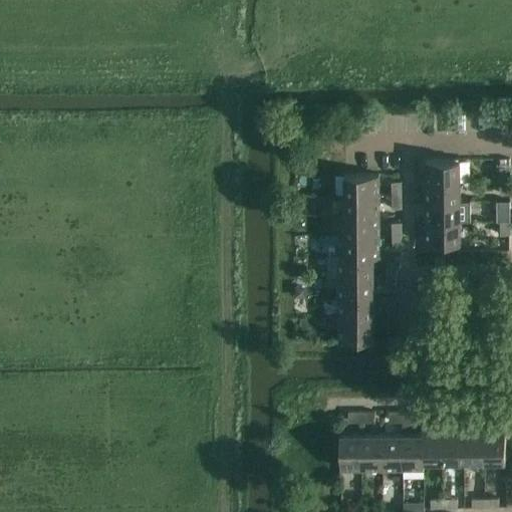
[(459,161),(425,161),(425,178),(425,180),(425,182),(460,182),(460,180),(460,178),(460,162),(459,161)]
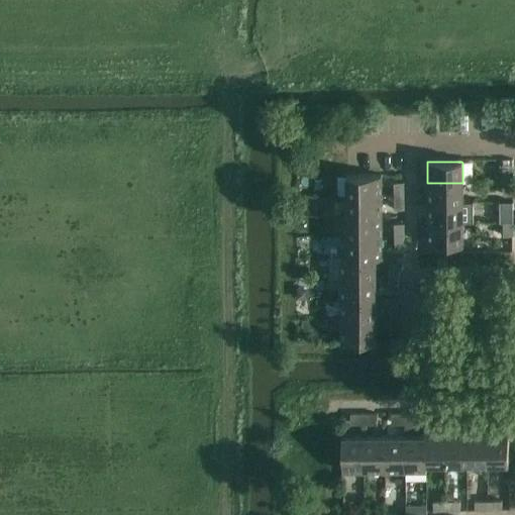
[(346,176),(346,196),(381,196),(381,176),(346,176)]
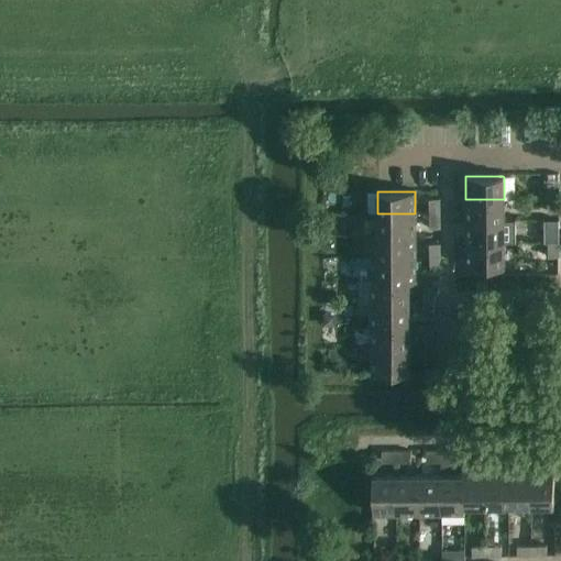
[(504,199),(465,199),(466,221),(504,220),(504,199)]
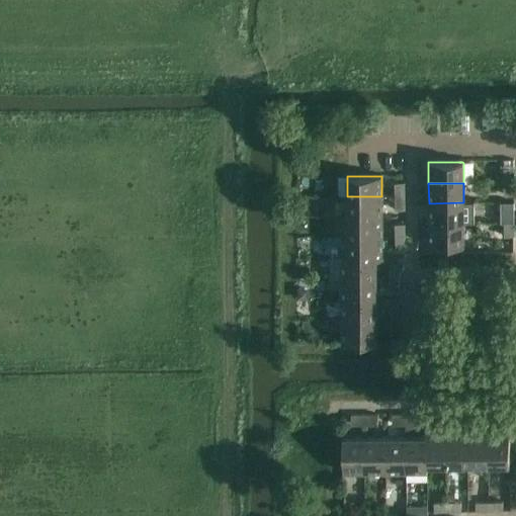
[(394,184),(394,196),(404,197),(404,184),(394,184)]
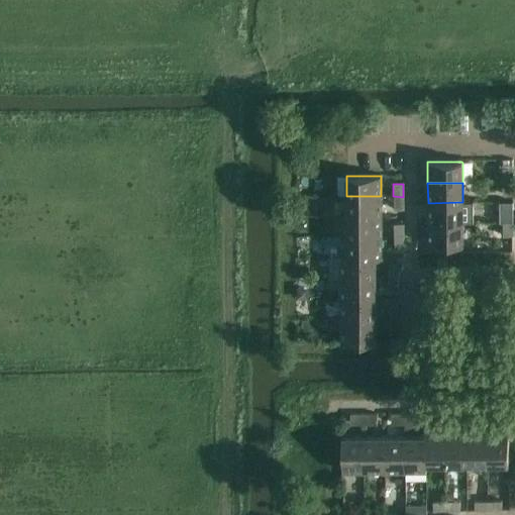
[(346,196),(346,217),(382,217),(381,196),(346,196)]
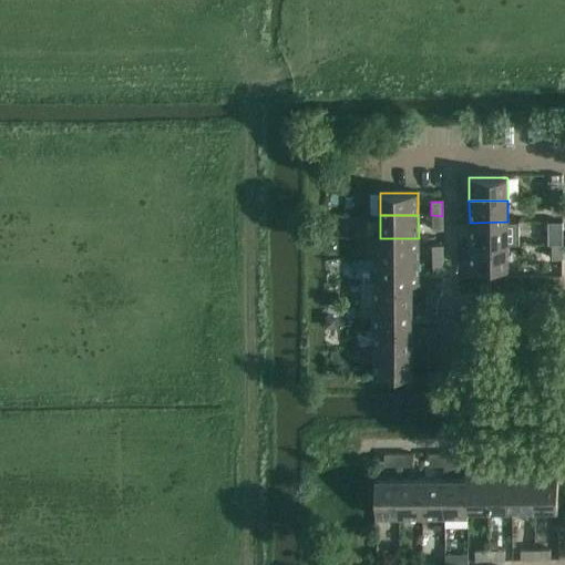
[(431,232),(442,232),(442,216),(431,215),(431,232)]
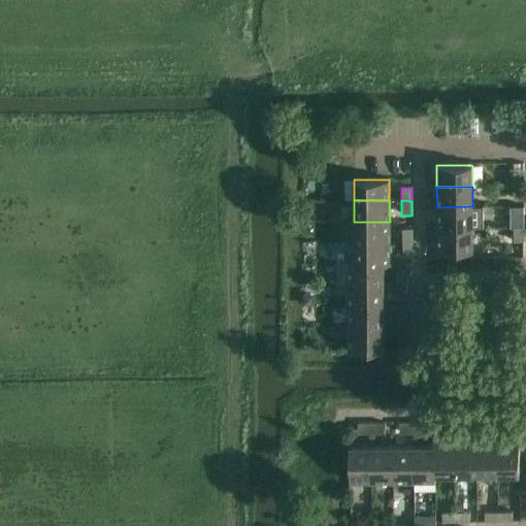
[(437,207),(437,230),(472,229),(472,206),(437,207)]
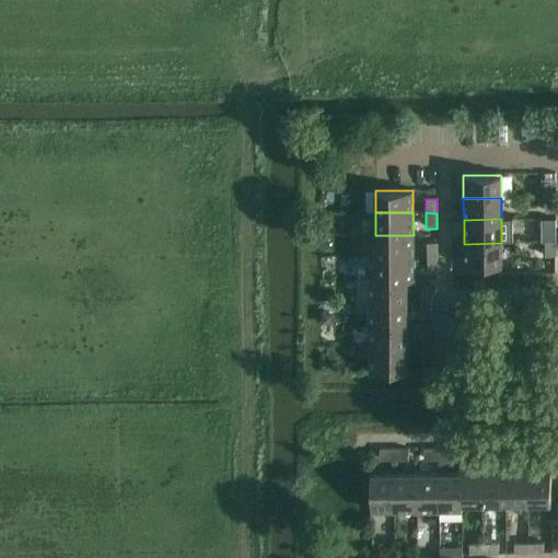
[(553,220),(539,220),(539,242),(543,242),(553,242),(553,228),(553,220)]
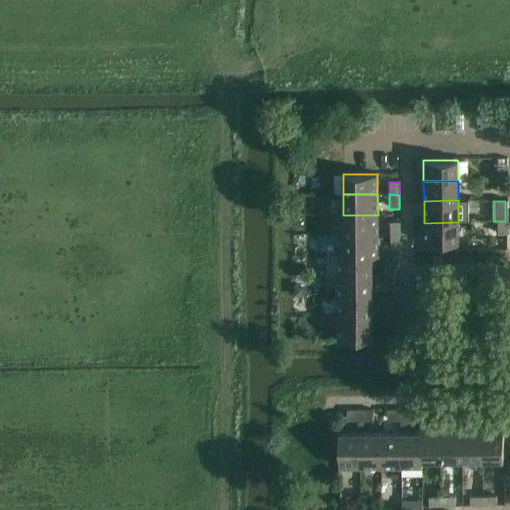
[(378,215),(343,215),(343,233),(343,235),(343,236),(378,236),(378,235),(378,232),(378,215)]
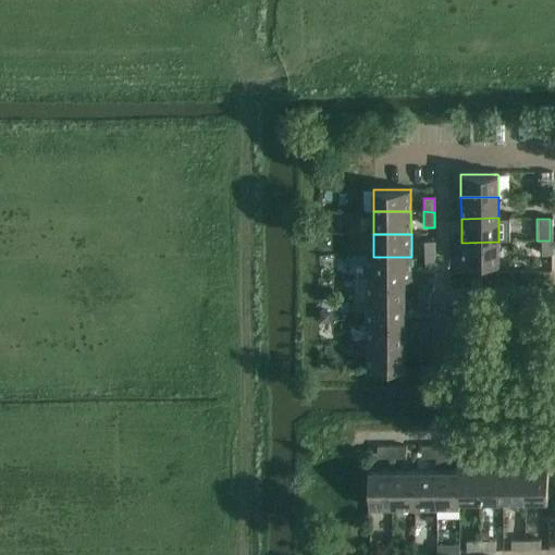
[(550,241),(540,241),(540,256),(550,256),(550,241)]
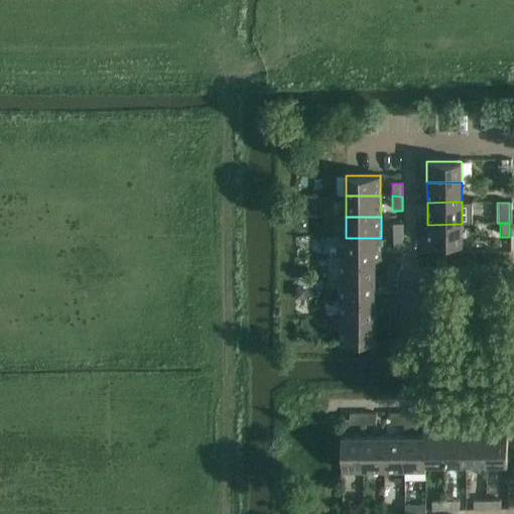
[(427,225),(427,245),(462,245),(462,224),(427,225)]
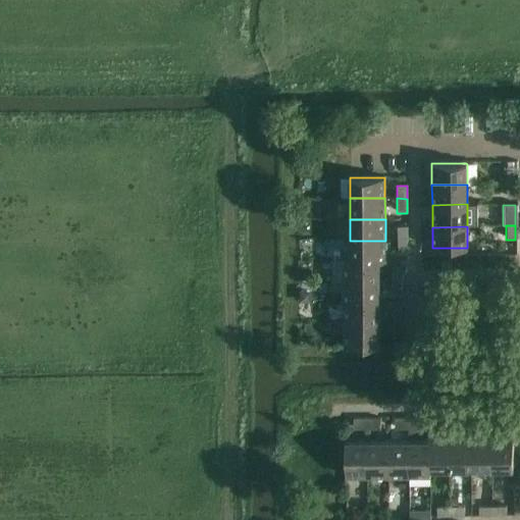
[(398,227),(398,241),(408,241),(407,227),(398,227)]
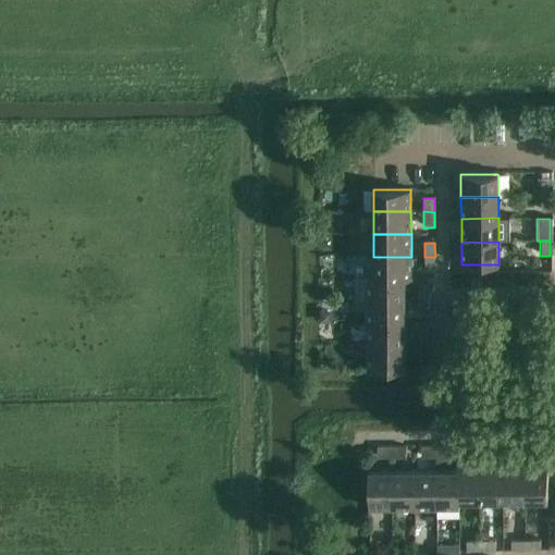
[(411,257),(373,257),(373,279),(405,280),(411,280),(411,257)]
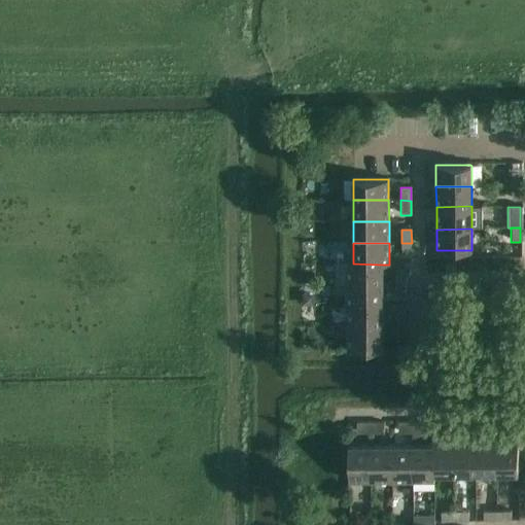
[(401,256),(412,256),(412,243),(401,243),(401,256)]
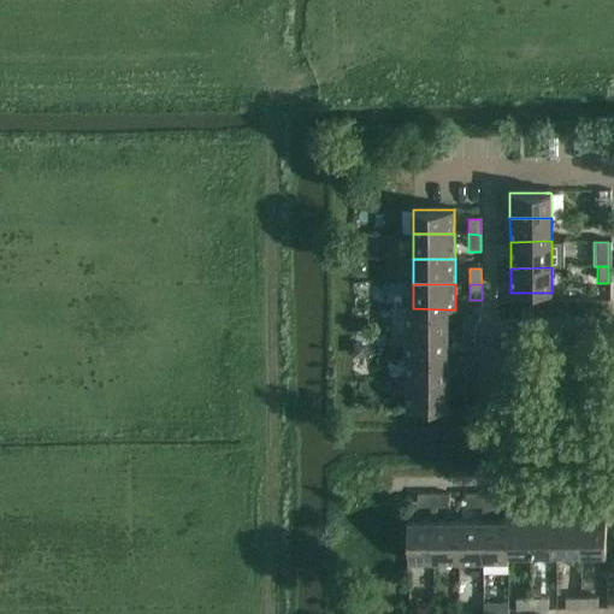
[(406,308),(406,334),(448,334),(448,310),(413,308),(406,308)]
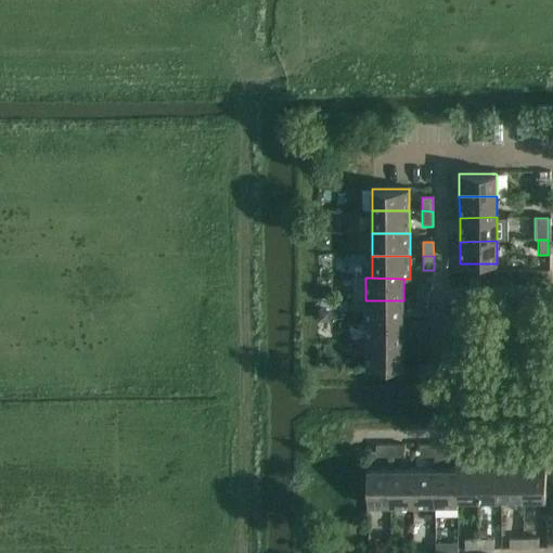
[(427,286),(416,286),(416,299),(427,299),(427,294),(427,292),(427,286)]
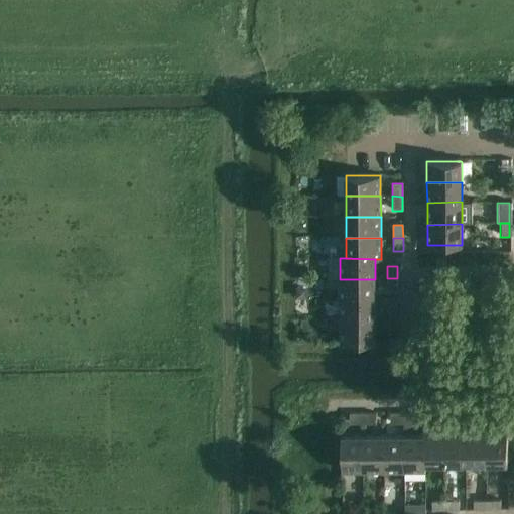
[(397,278),(387,278),(387,279),(387,292),(396,292),(397,292),(397,278)]
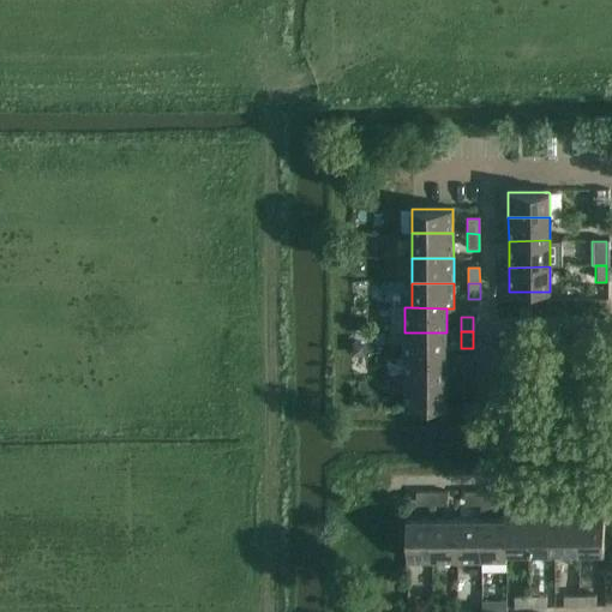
[(405,333),(405,358),(447,358),(447,333),(405,333)]
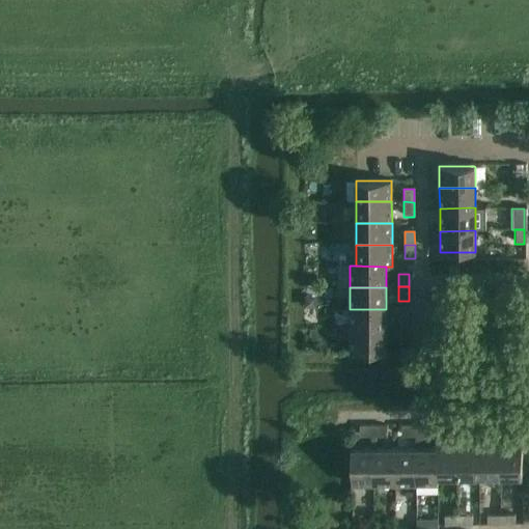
[(314,297),(303,297),(303,309),(314,309),(314,297)]
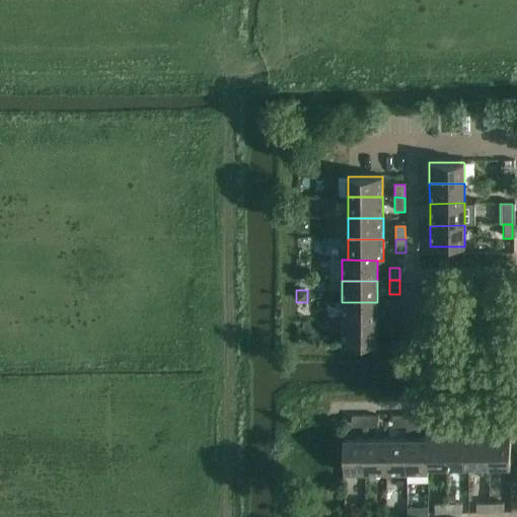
[(342,302),(343,322),(377,321),(377,302),(342,302)]
